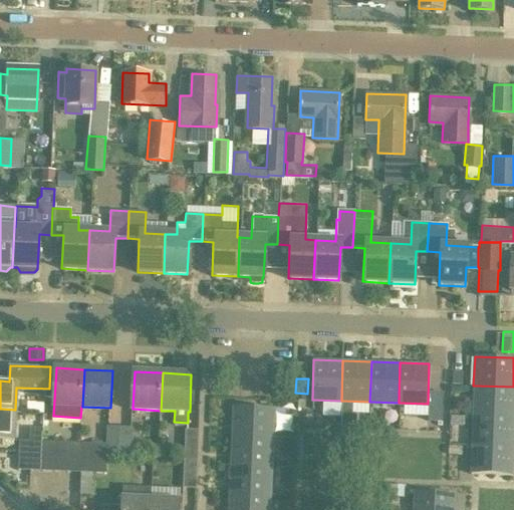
[(513,416),(513,396),(513,387),(473,386),(472,414),(513,416)]
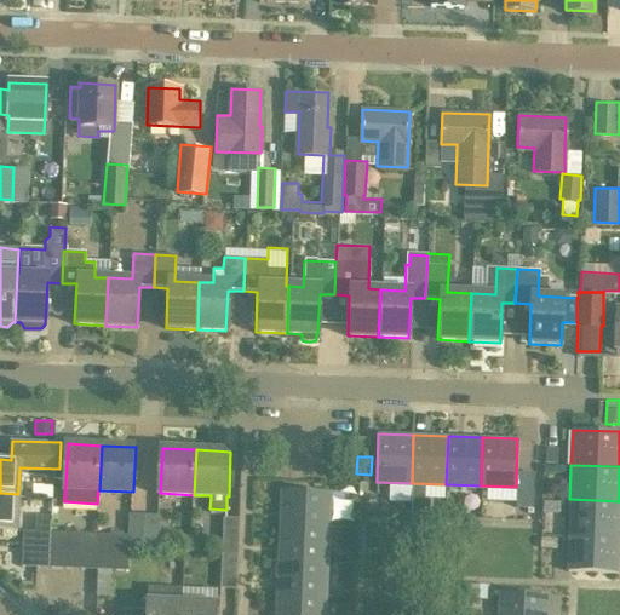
[(279,553),(328,556),(331,493),(282,490),(279,553)]
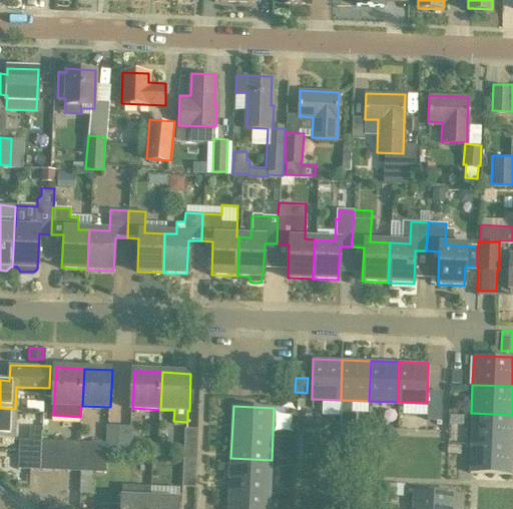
[(0,437),(15,438),(15,409),(0,408),(0,437)]
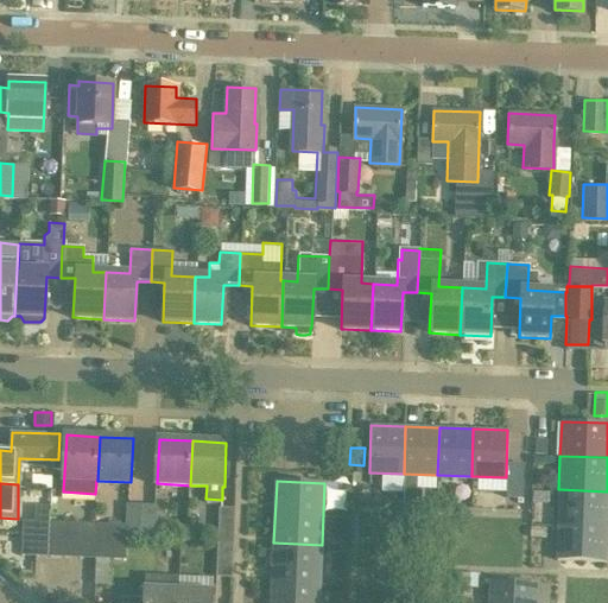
[(506,483),(506,489),(506,495),(521,495),(521,483),(506,483)]
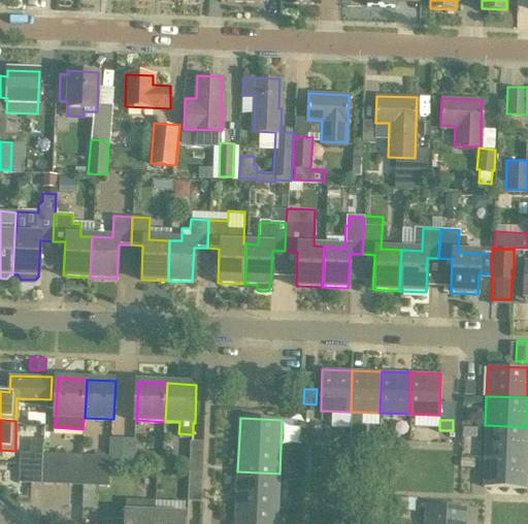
[(350,436),(366,437),(366,424),(366,422),(350,422),(350,426),(350,436)]
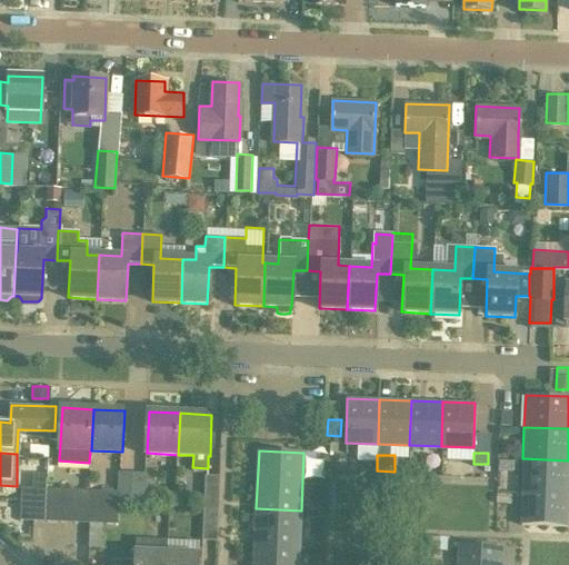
[(567,492),(568,461),(522,458),(521,489),(567,492)]
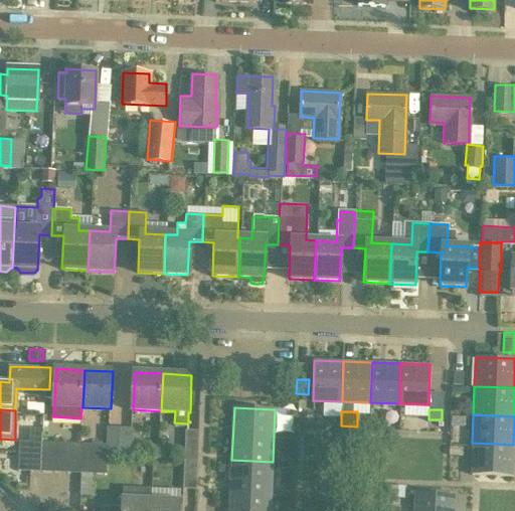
[(120,457),(121,428),(109,428),(108,443),(107,443),(106,456),(120,457)]
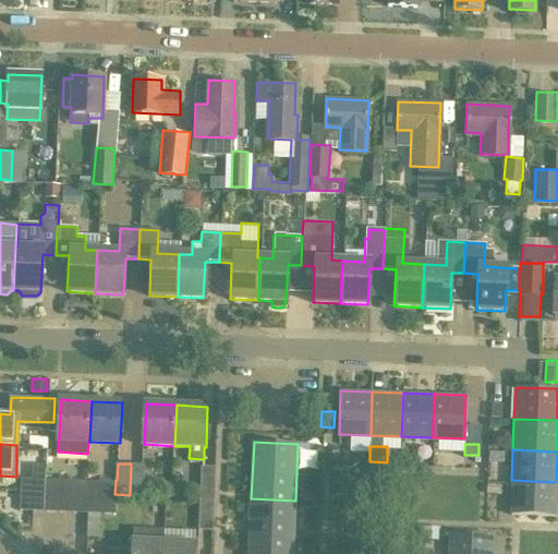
[(131,464),(130,495),(142,495),(144,464),(131,464)]
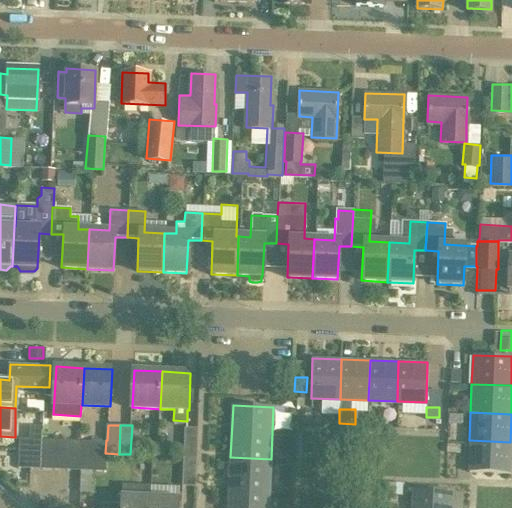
[(185,456),(196,457),(198,429),(186,428),(185,456)]
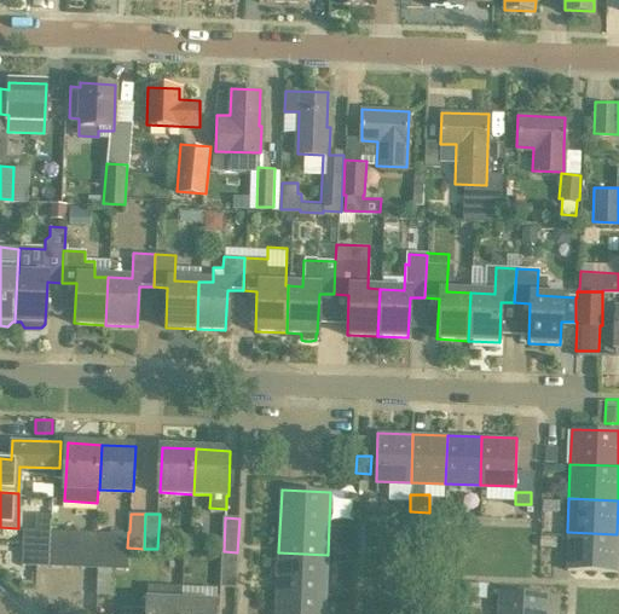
[(40,528),(34,528),(23,528),(22,563),(39,565),(40,528)]
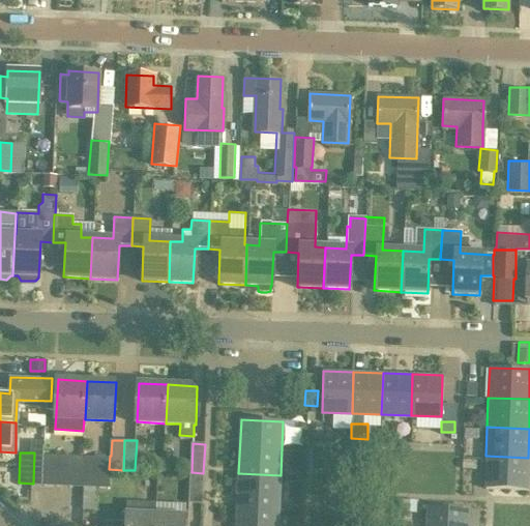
[(46,454),(43,454),(34,453),(33,484),(46,484),(46,454)]
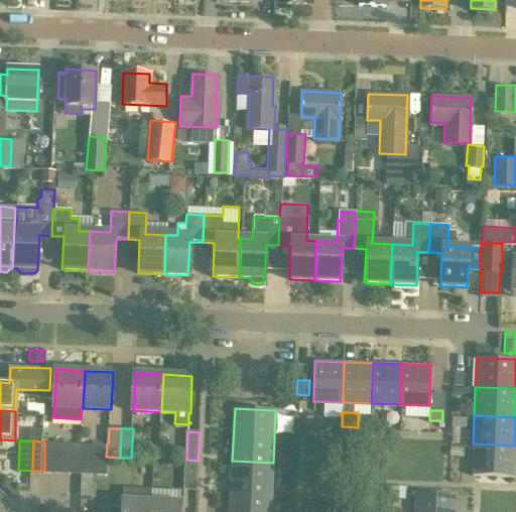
[(57,472),(58,441),(44,441),(44,471),(57,472)]
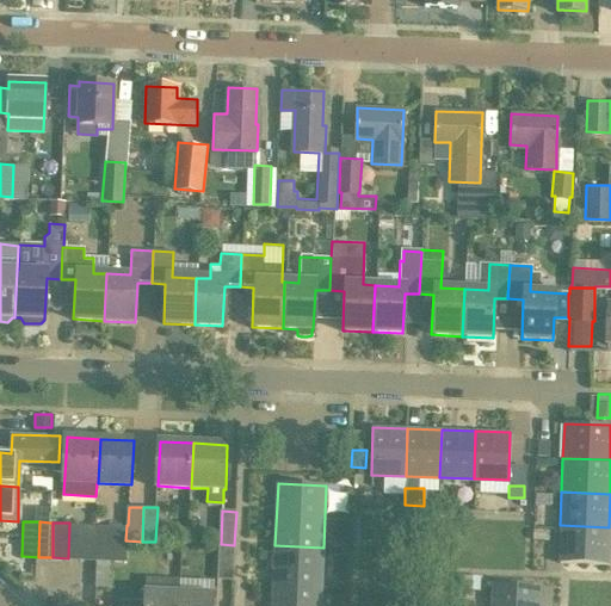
[(82,558),(84,524),(69,523),(68,558),(82,558)]
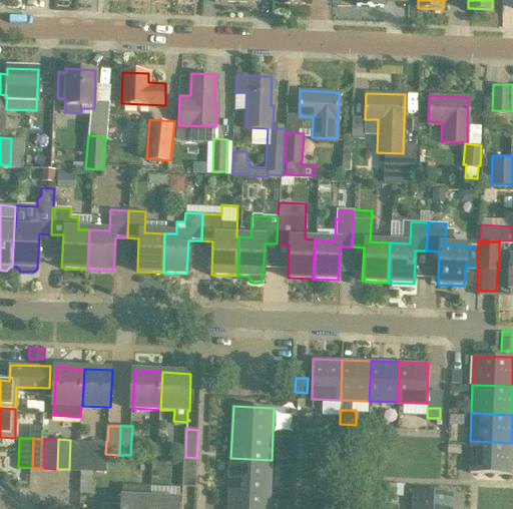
[(82,469),(83,440),(70,440),(69,469),(82,469)]
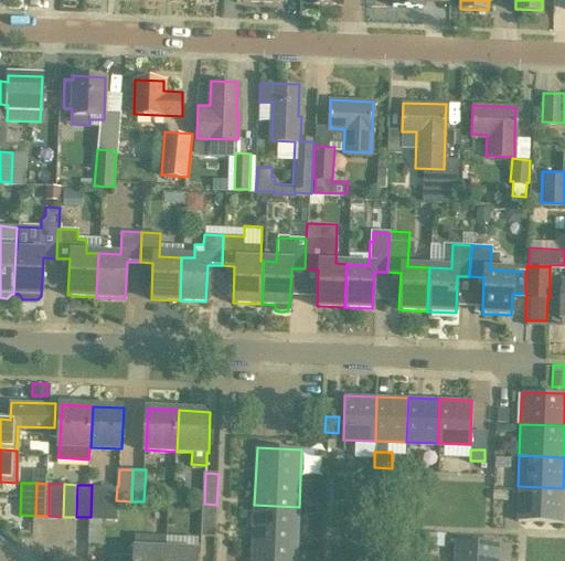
[(92,485),(91,517),(115,518),(116,486),(92,485)]
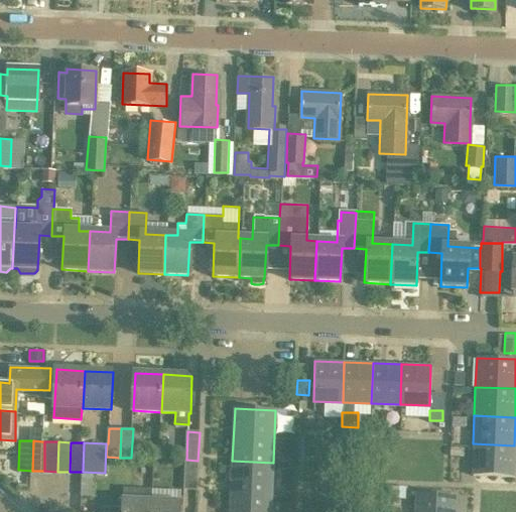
[(513,475),(514,445),(473,443),(472,473),(513,475)]
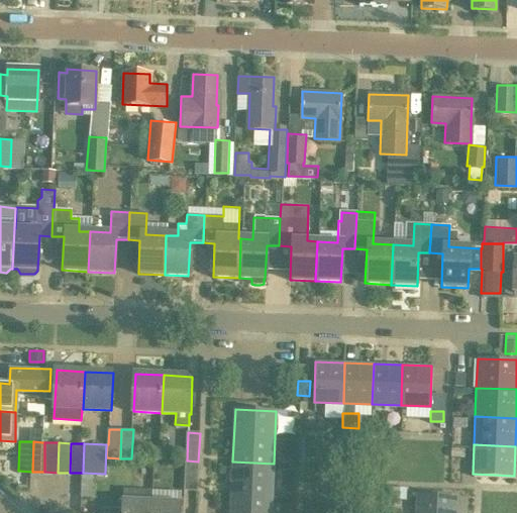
[(197,491),(198,462),(187,460),(186,490),(197,491)]
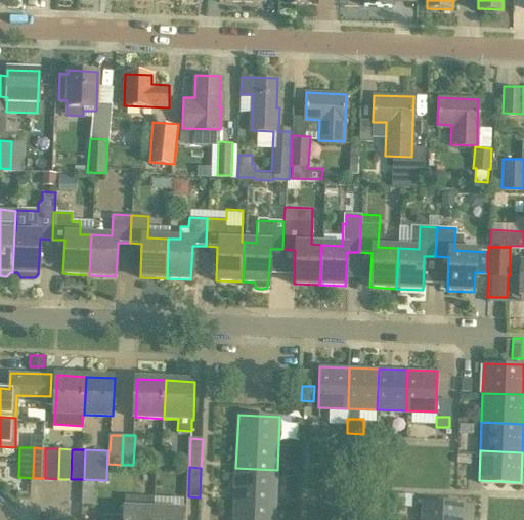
[(276,490),(277,470),(235,468),(235,488),(276,490)]
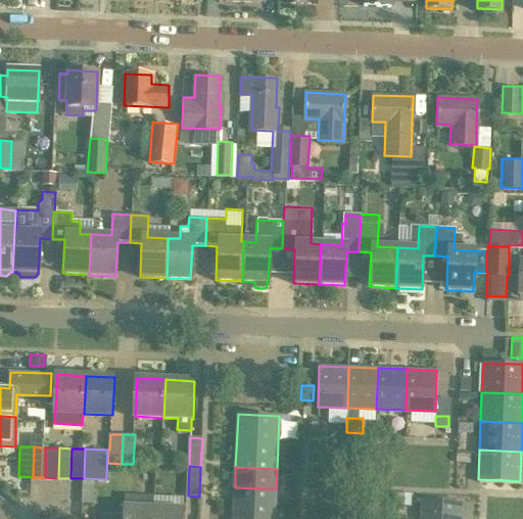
[(275,511),(276,489),(235,487),(234,509),(275,511)]
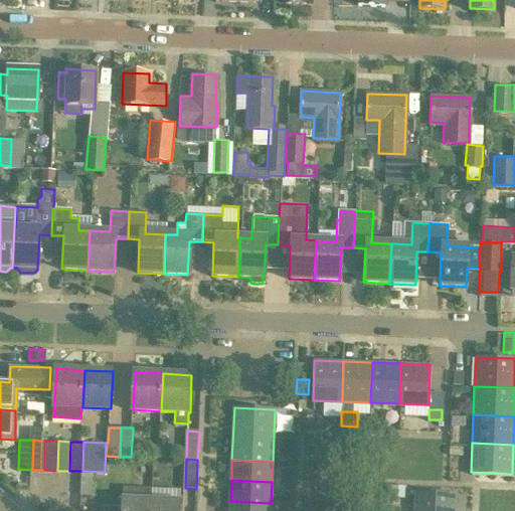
[(151,510),(152,498),(150,498),(151,485),(124,484),(122,510),(151,510)]
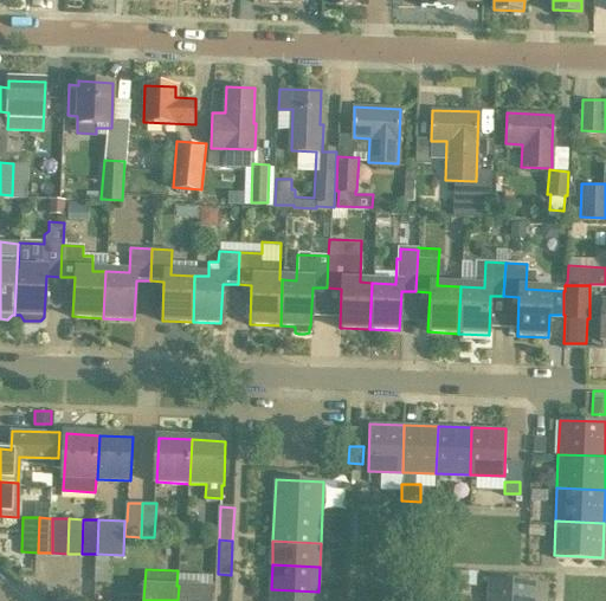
[(485,600),(534,600),(535,580),(487,577),(485,600)]
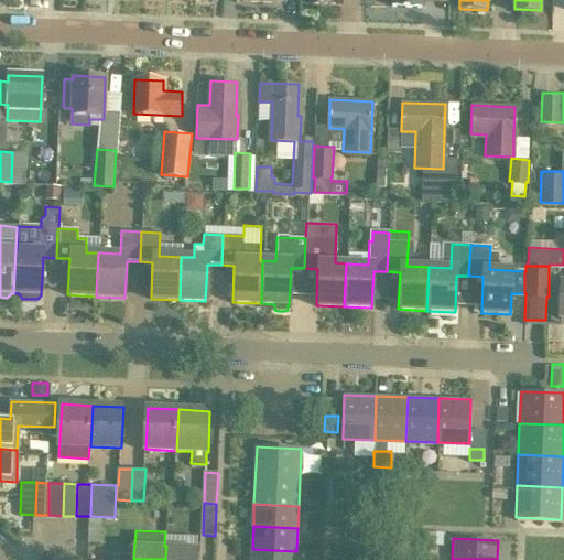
[(166,546),(165,559),(196,559),(197,547),(166,546)]
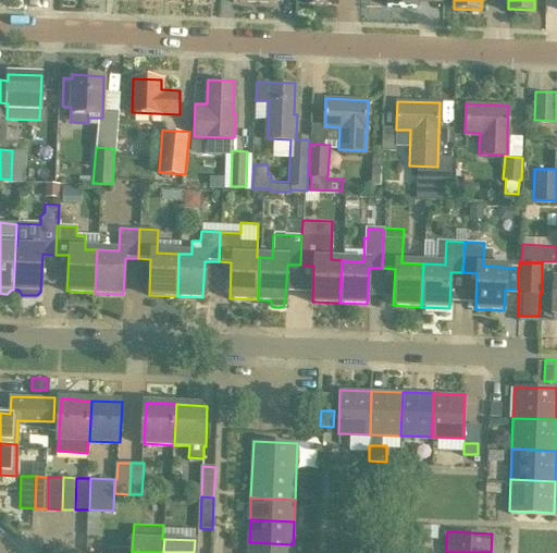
[(292,552),(293,544),(249,542),(248,552),(292,552)]
